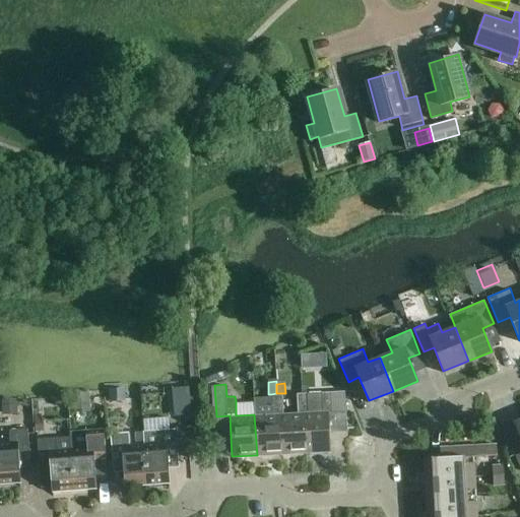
[(125,387),(109,387),(109,399),(125,398),(125,387)]
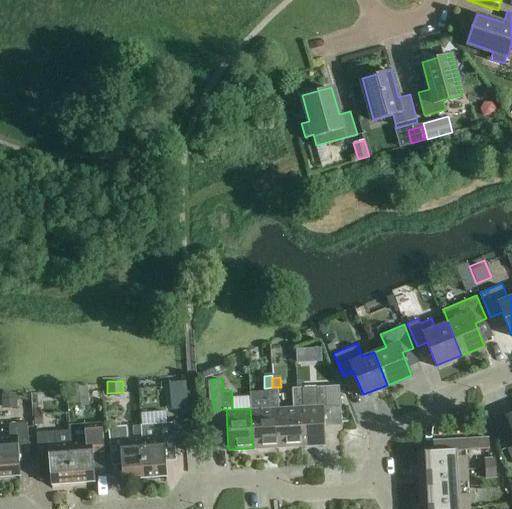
[(301,385),(302,405),(298,405),(301,445),(326,444),(324,404),(341,403),(340,383),(315,385),(301,385)]
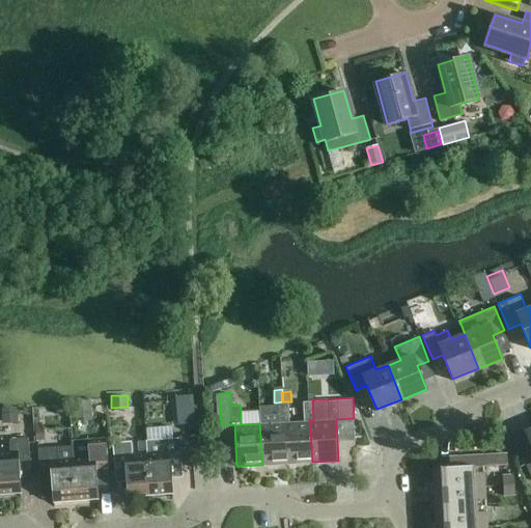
[(309,420),(313,420),(312,399),(307,400),(302,400),(303,420),(288,421),(284,421),(287,463),(312,462),(309,420)]
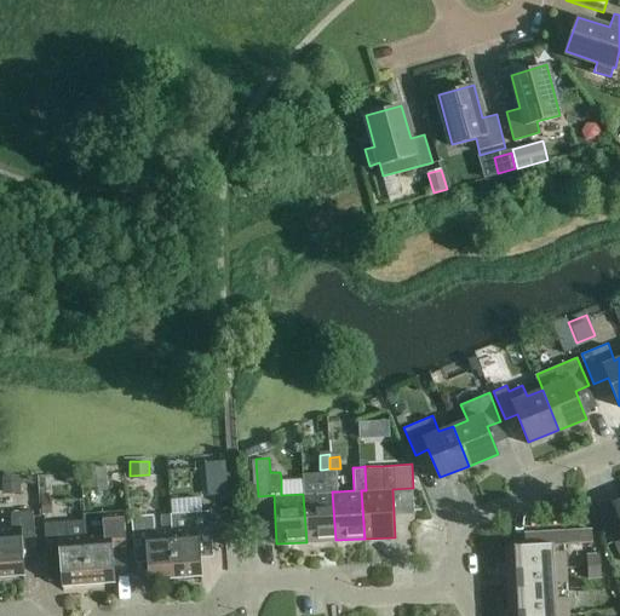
[(325,493),(303,494),(306,542),(336,540),(332,494),(332,491),(337,491),(336,468),(329,468),(323,470),(325,493)]
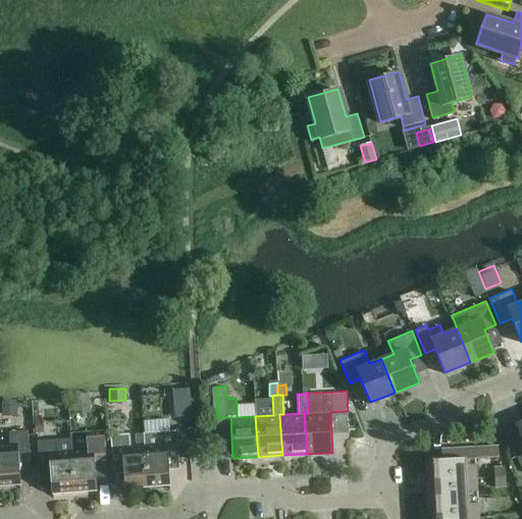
[(74,413),(92,411),(91,397),(73,398),(74,413)]
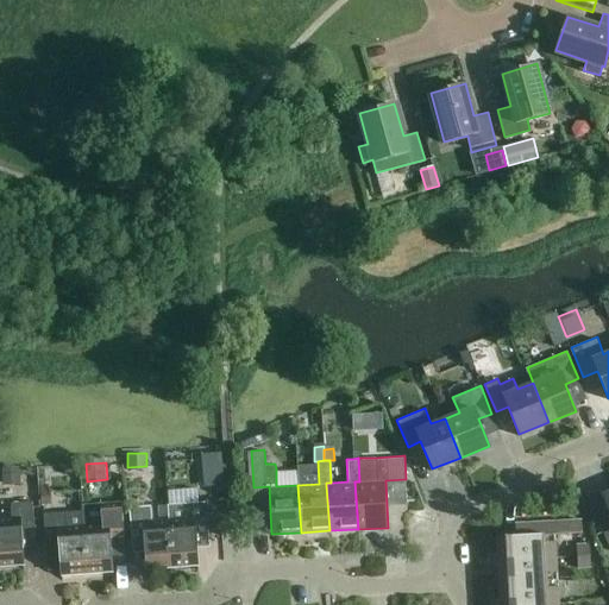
[(220,465),(207,466),(207,484),(220,483),(220,465)]
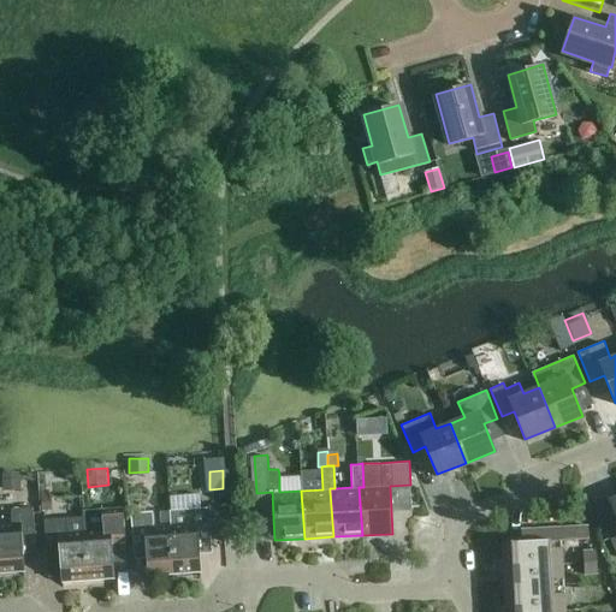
[(5,488),(22,487),(21,471),(4,473),(5,488)]
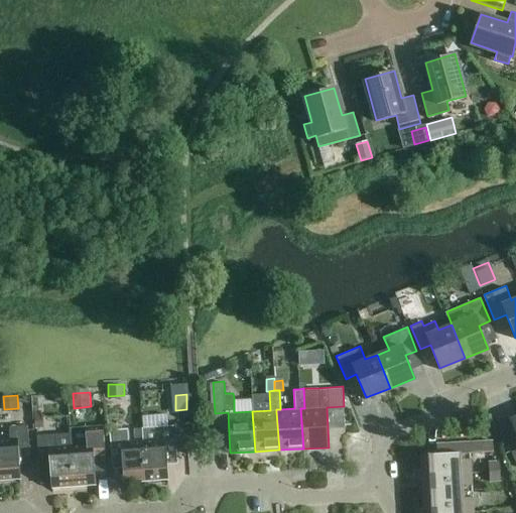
[(36,426),(44,426),(43,414),(35,415),(36,426)]
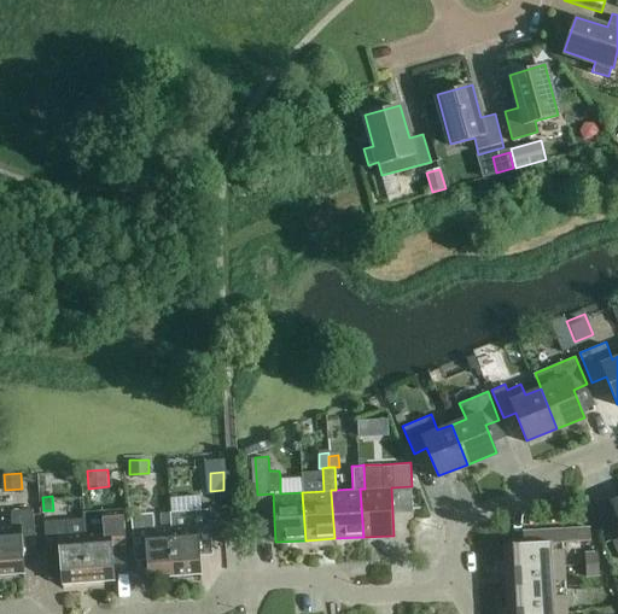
[(0,526),(0,573),(24,572),(22,538),(34,537),(33,508),(11,509),(12,526),(0,526)]
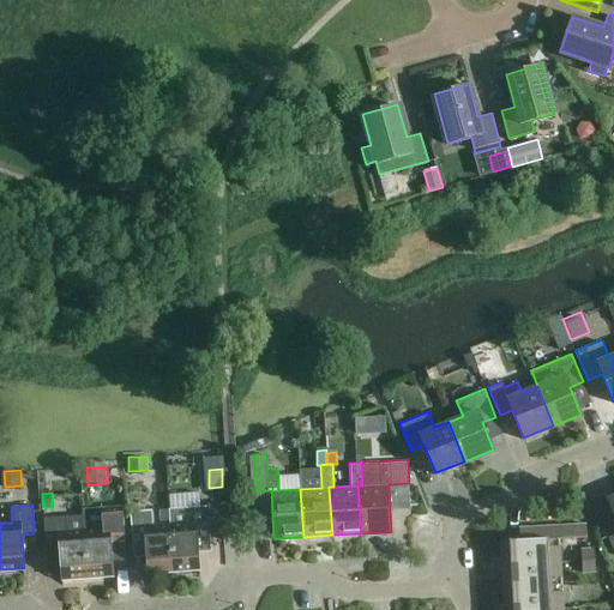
[(170,523),(174,571),(199,568),(197,535),(210,533),(208,505),(170,508),(172,523),(170,523)]
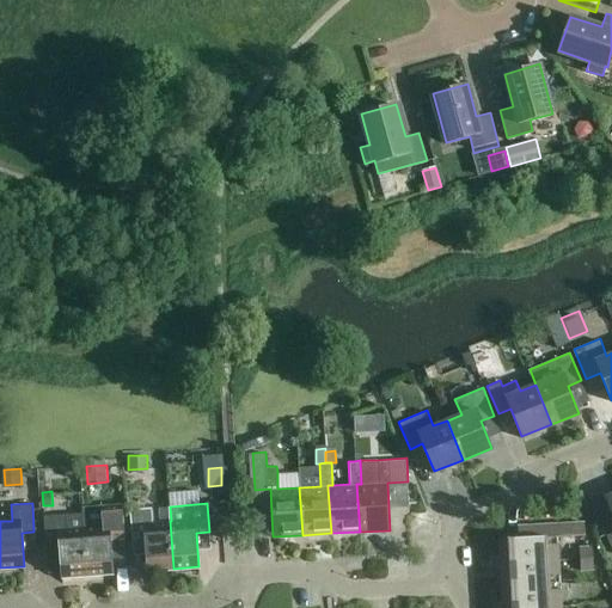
[(84,513),(83,514),(87,575),(114,573),(111,540),(123,539),(121,504),(83,507),(84,513)]
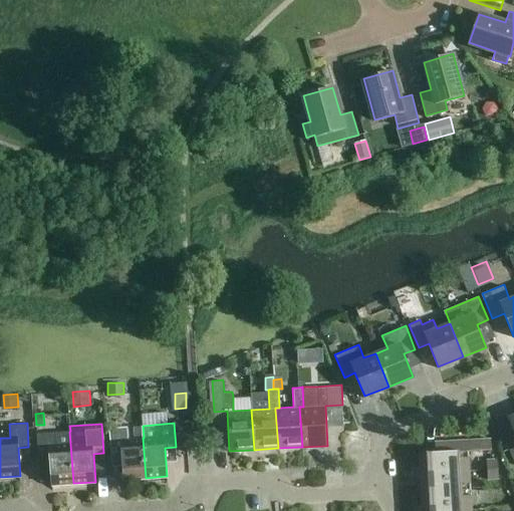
[(146,478),(143,438),(129,439),(127,427),(108,428),(110,452),(121,451),(123,479),(146,478)]
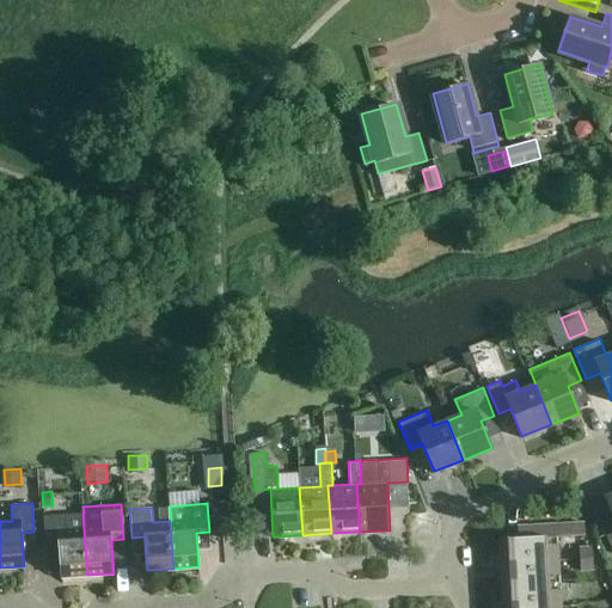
[(87,575),(83,514),(43,516),(46,545),(59,544),(61,577),(87,575)]
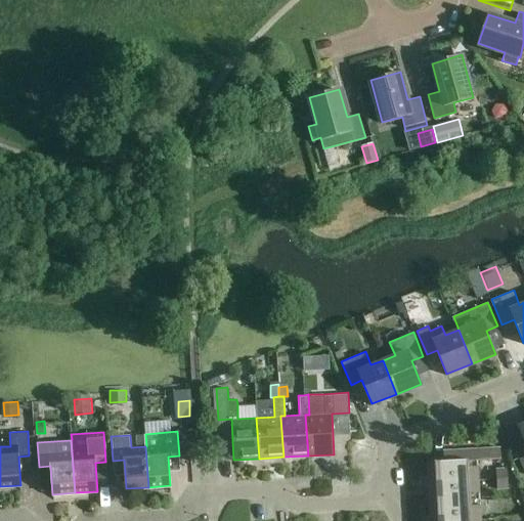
[(431,501),(478,498),(477,461),(479,460),(479,459),(500,458),(499,446),(443,449),(443,461),(428,462),(428,463),(429,463),(430,475),(421,475),(421,487),(430,487),(431,501)]
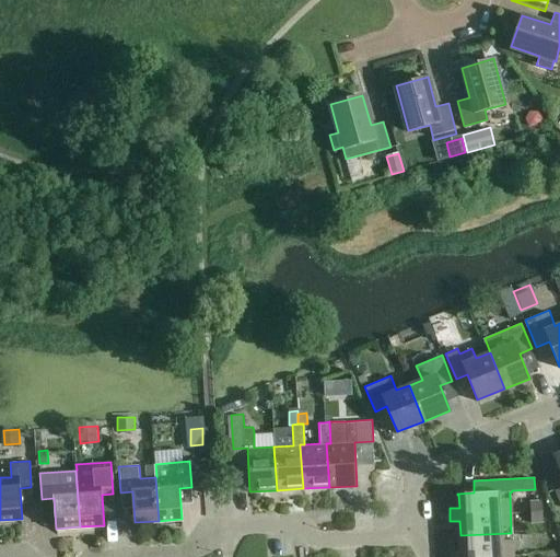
[(531,522),(544,522),(544,500),(531,501),(531,522)]
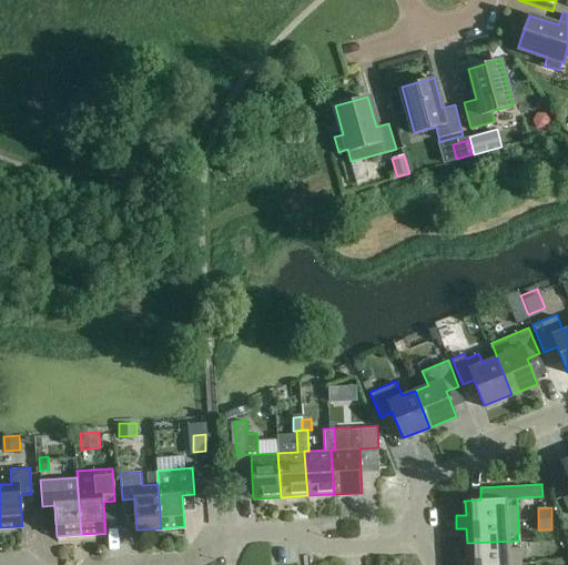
[(519,564),(518,541),(467,543),(468,557),(458,558),(458,564),(519,564)]
